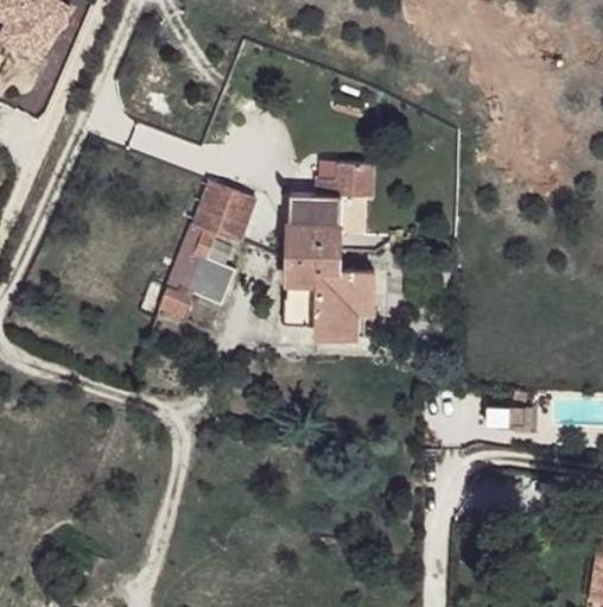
[(68,12),(49,0),(0,0),(0,23),(4,25),(18,35),(10,46),(35,63),(68,12)]
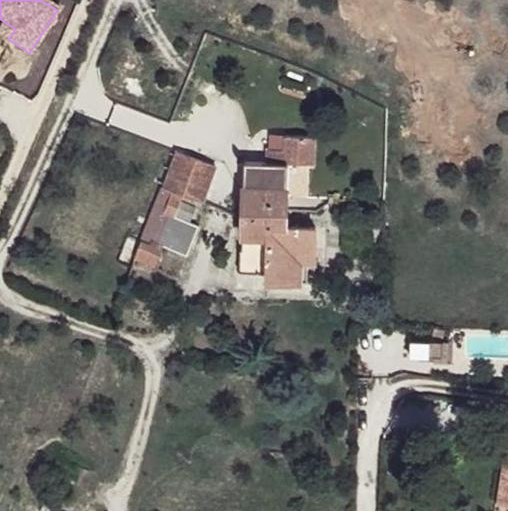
[(0,34),(8,39),(15,29),(3,21),(0,25),(0,34)]
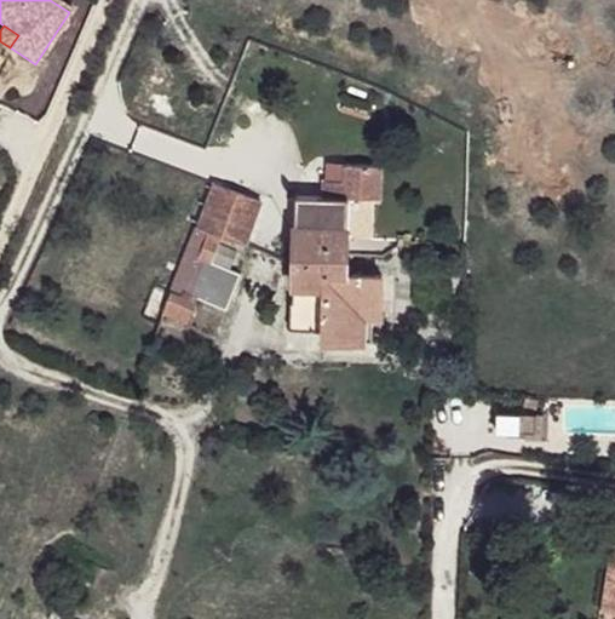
[(323,183),(323,199),(344,201),(375,201),(375,168),(340,167),(339,184),(323,183)]
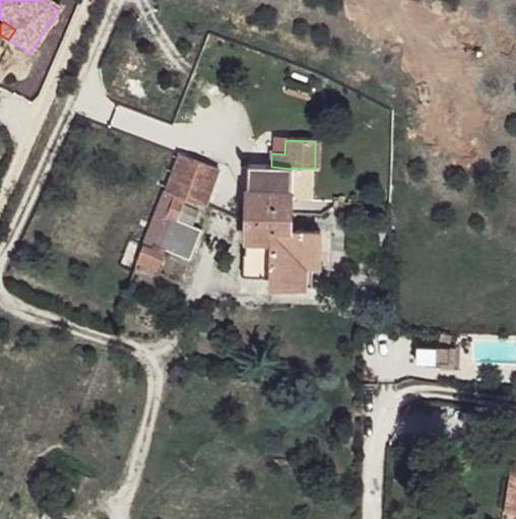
[(178,155),(166,189),(207,206),(218,172),(178,155)]
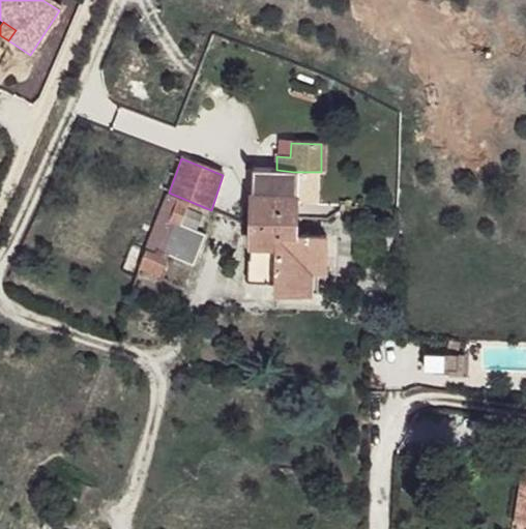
[(294,172),(276,170),(252,170),(249,226),(250,258),(246,258),(246,284),(273,285),(273,293),(314,294),(315,272),(322,271),(323,237),(292,236),(293,218),(294,172)]
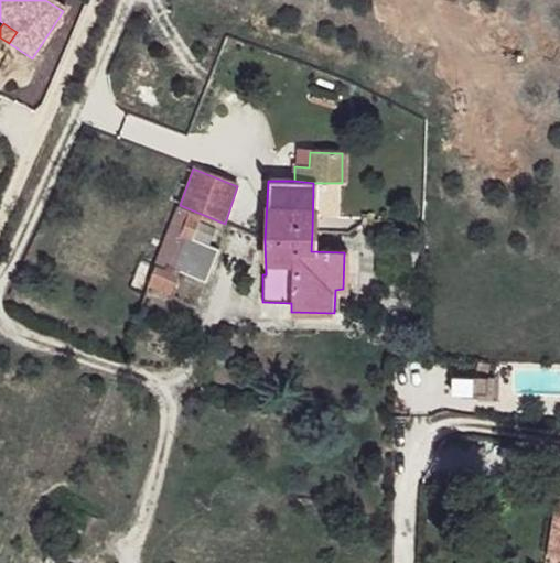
[(225,224),(180,205),(179,206),(178,208),(175,207),(153,266),(154,267),(148,287),(170,295),(179,273),(203,283),(215,249),(208,247),(216,223),(225,225),(225,224)]
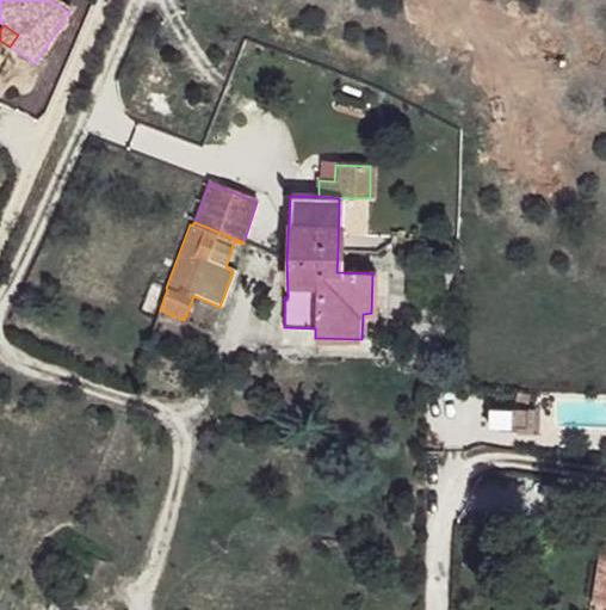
[(605,536),(601,536),(592,601),(605,603),(605,536)]
